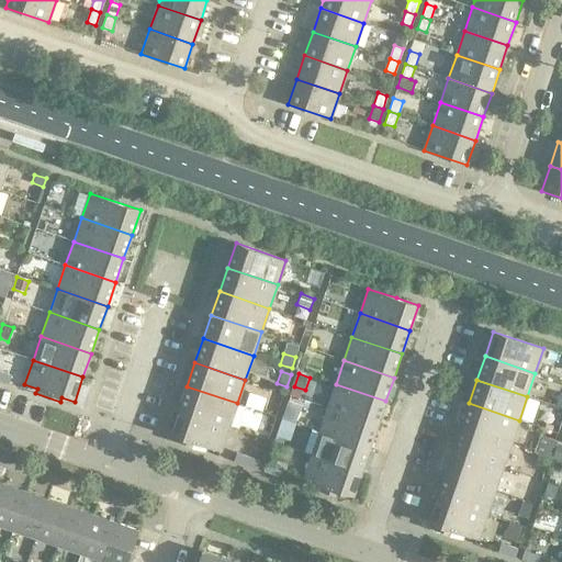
[(385,401),(336,384),(327,407),(378,425),(385,401)]
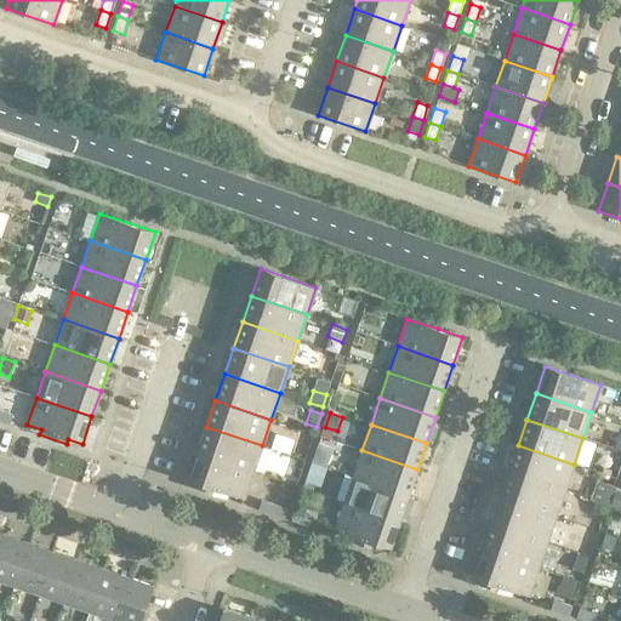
[(262,445),(206,427),(198,453),(252,472),(262,445)]
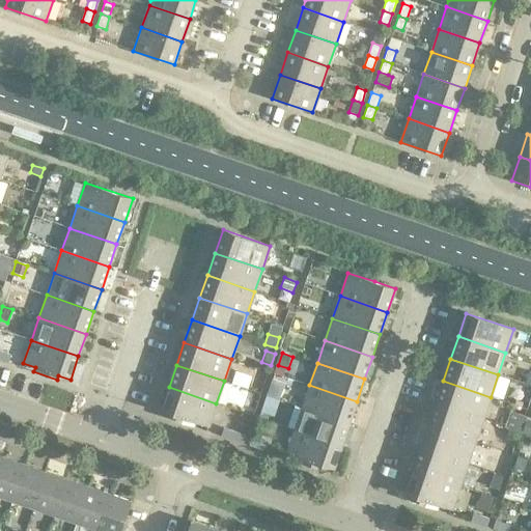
[(530,369),(527,368),(522,383),(530,385),(530,369)]
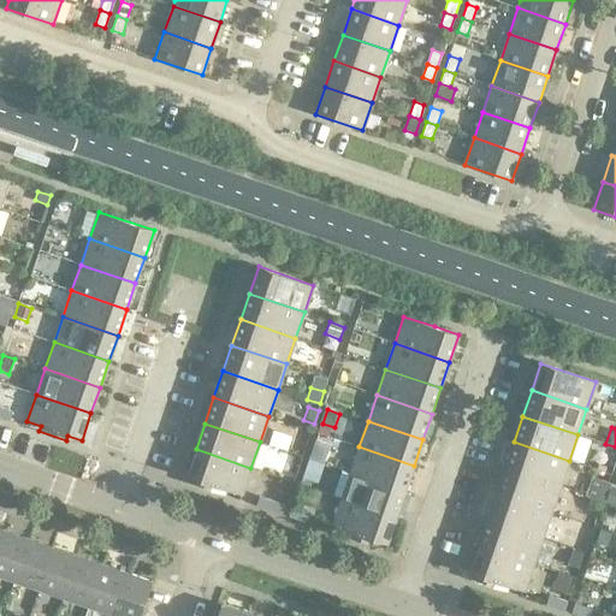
[(314,440),(308,457),(323,462),(329,445),(314,440)]
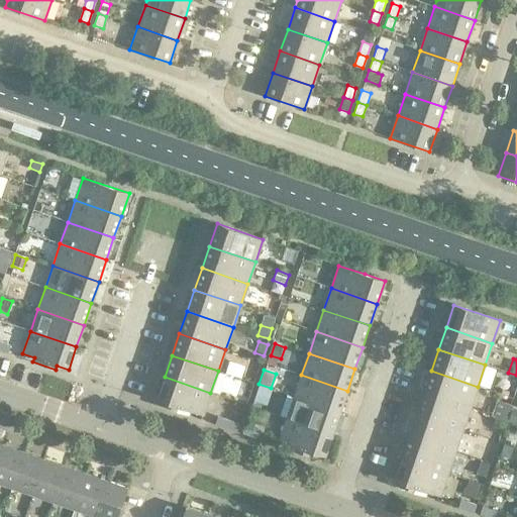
[(478,387),(431,371),(424,393),(470,408),(478,387)]
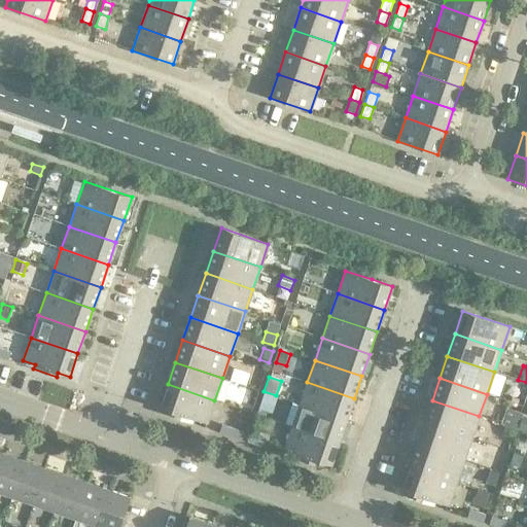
[(354,398),(307,382),(300,405),(346,420),(354,398)]
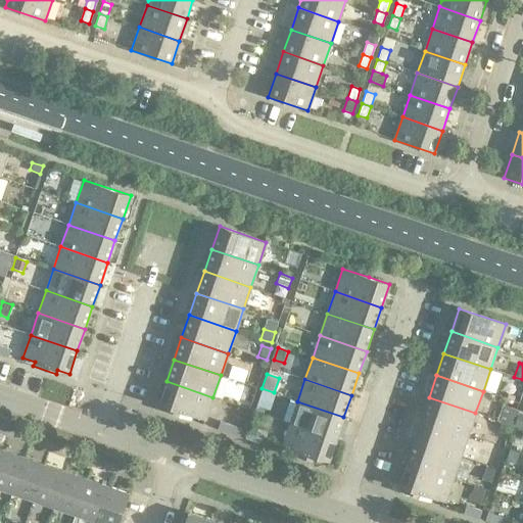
[(212,397),(167,381),(158,405),(170,409),(169,413),(192,420),(193,416),(205,420),(212,397)]
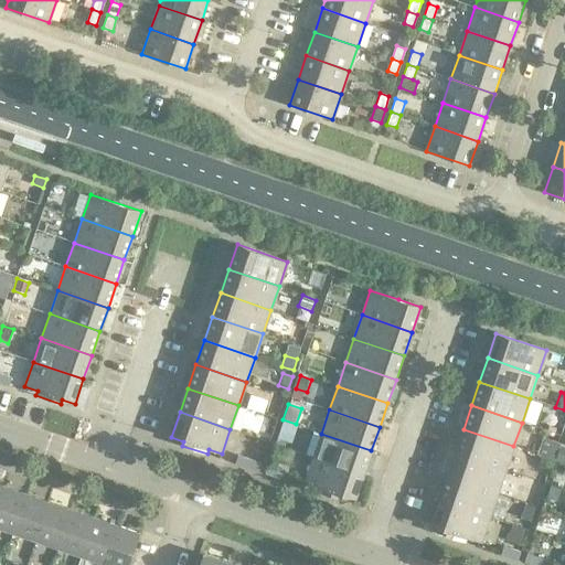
[(284,423),(277,440),(290,446),(297,427),(284,423)]
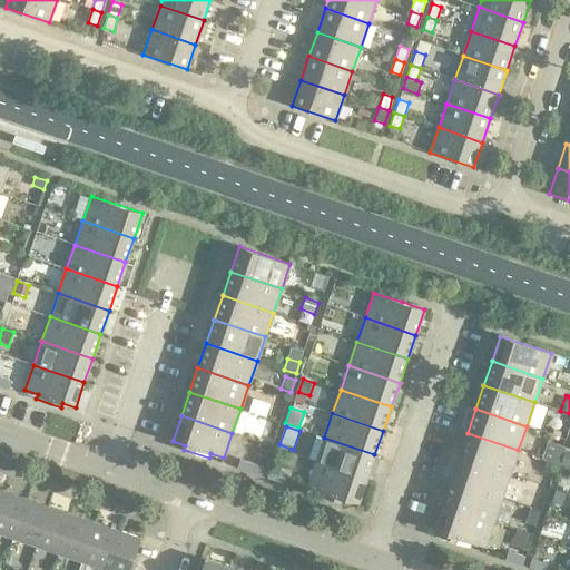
[(518,450),(468,433),(459,457),(510,474),(518,450)]
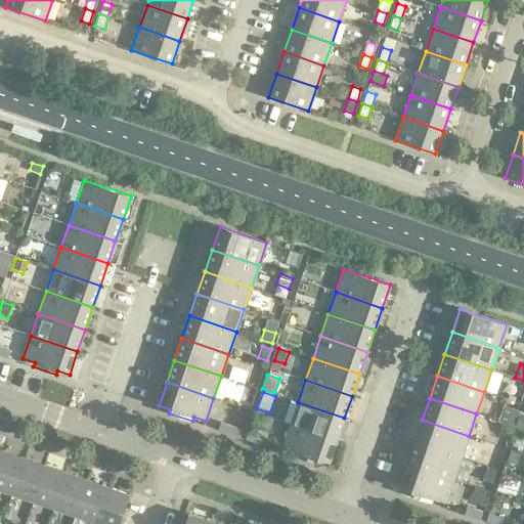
[(344,418),(298,402),(290,424),(337,440),(344,418)]
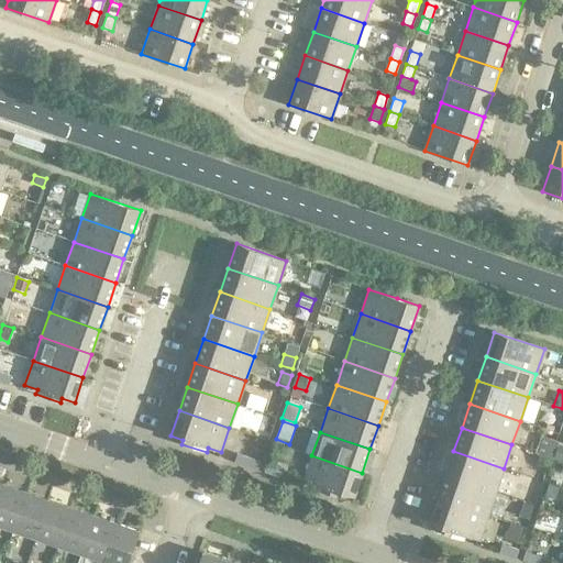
[(504,468),(453,451),(445,475),(496,492),(504,468)]
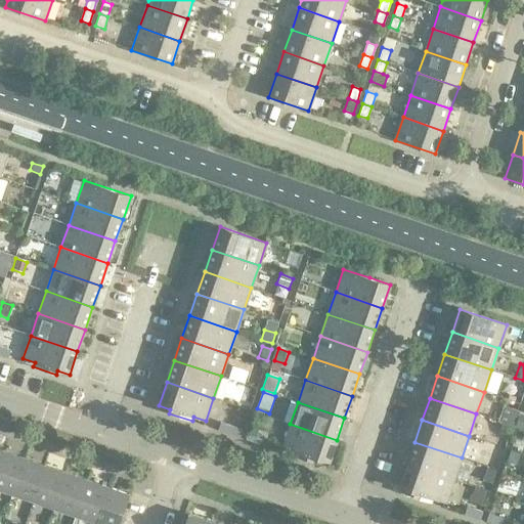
[(226,424),(224,432),(231,435),(234,427),(226,424)]
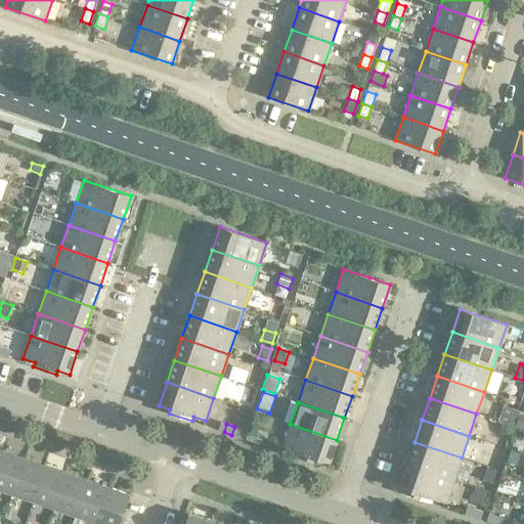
[(337,440),(290,424),(282,447),(294,451),(293,455),(316,463),(317,459),(329,463),(337,440)]
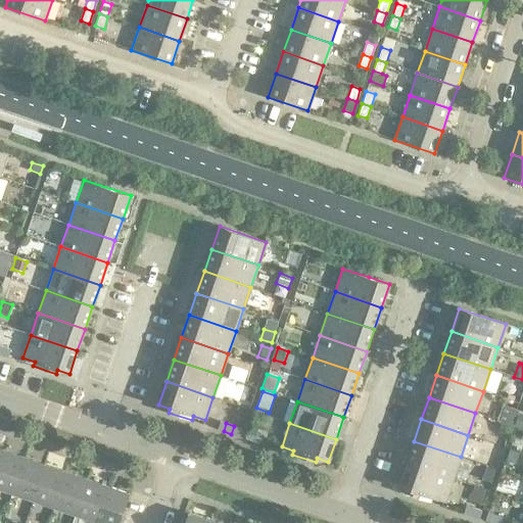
[(242,429),(234,426),(231,434),(239,436),(242,429)]
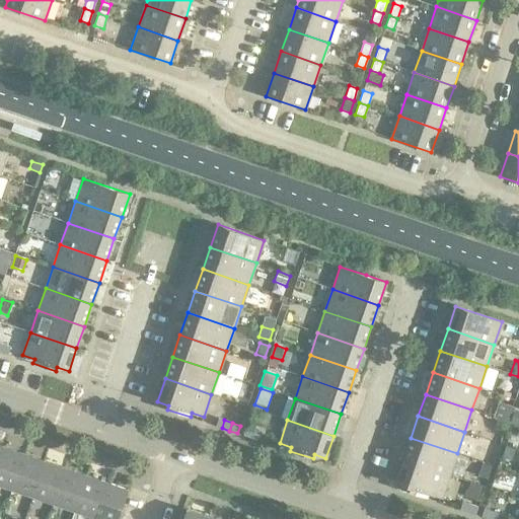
[(253,430),(245,428),(243,435),(250,438),(253,430)]
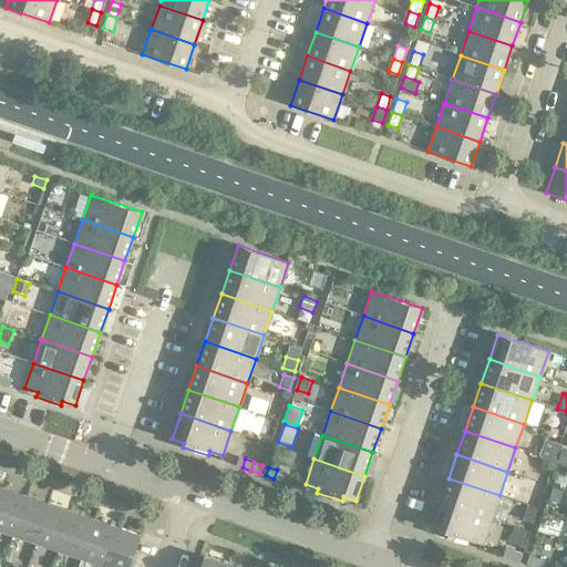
[(285,473),(277,470),(274,478),(282,481),(285,473)]
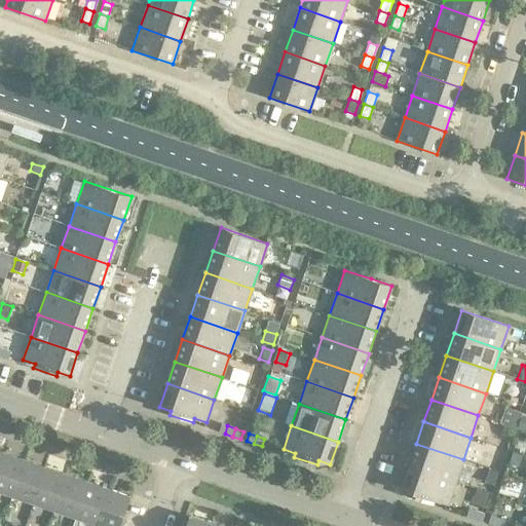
[(463,459),(416,444),(409,465),(455,482),(463,459)]
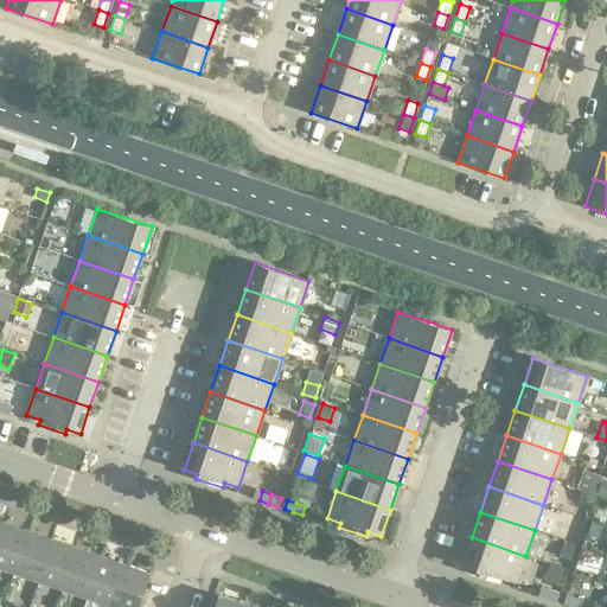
[(27,531),(4,523),(0,531),(0,566),(14,572),(27,531)]
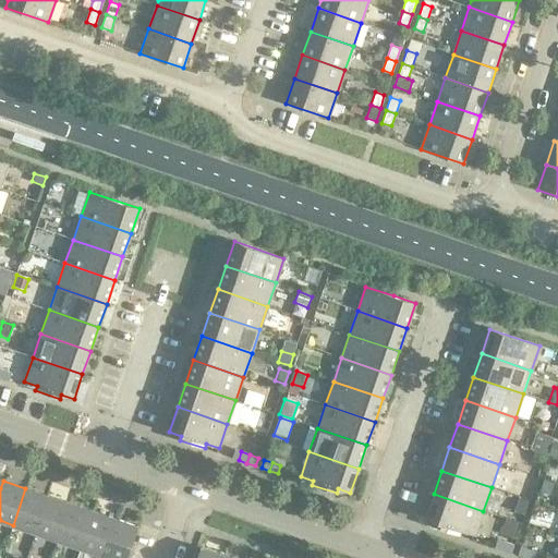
[(544,481),(540,493),(549,496),(554,484),(544,481)]
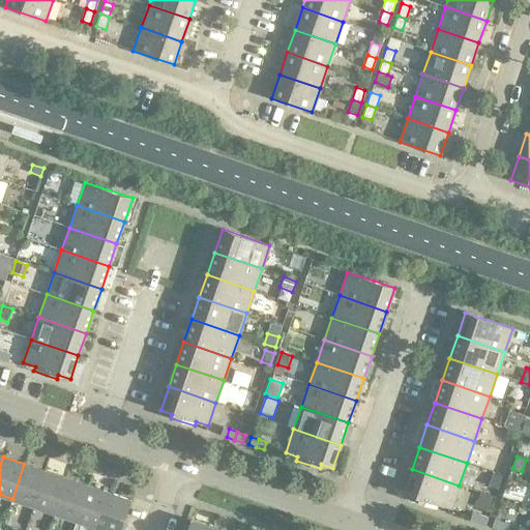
[(46,471),(24,464),(12,499),(33,506),(46,471)]
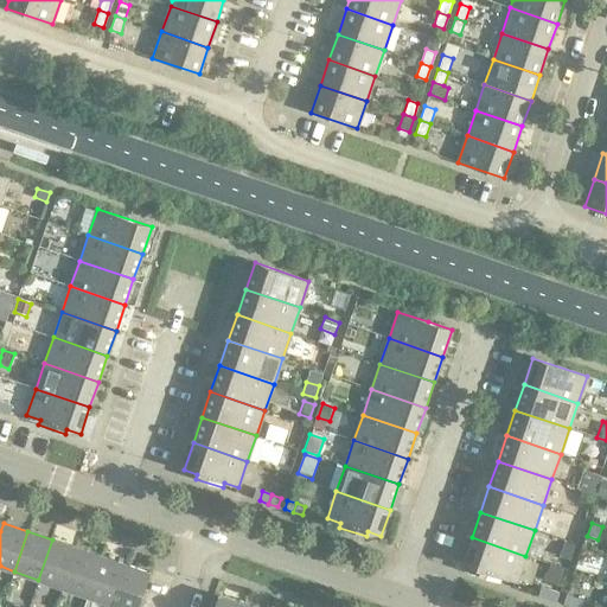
[(525,556),(472,537),(462,564),(475,569),(474,574),(502,583),(503,579),(516,582),(525,556)]
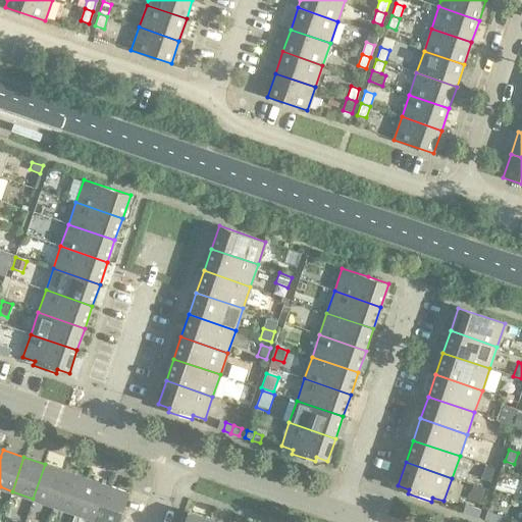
[(65,470),(45,464),(33,499),(53,506),(65,470)]
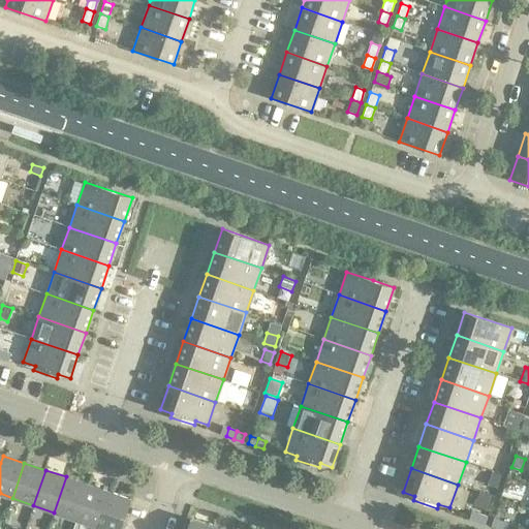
[(491,472),(486,487),(495,490),(500,475),(491,472)]
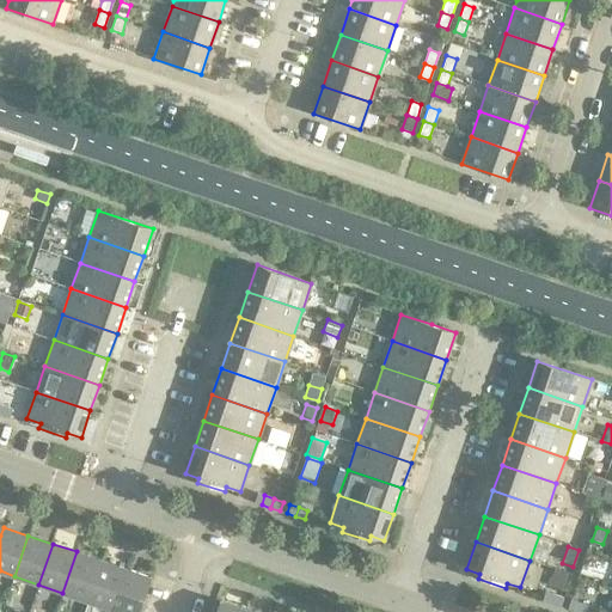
[(102,560),(77,551),(62,593),(87,601),(102,560)]
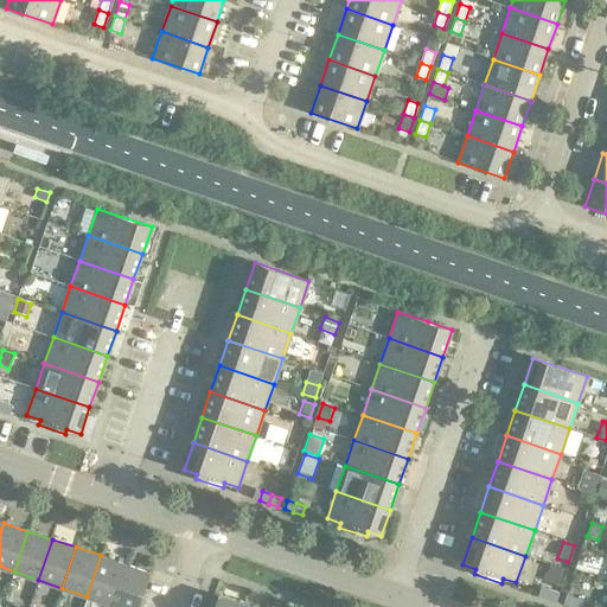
[(125,563),(101,555),(87,596),(110,605),(125,563)]
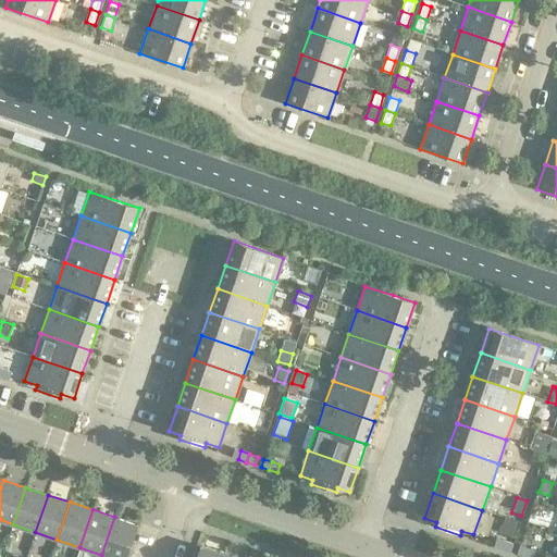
[(126,556),(137,525),(114,517),(101,555),(109,556),(126,556)]
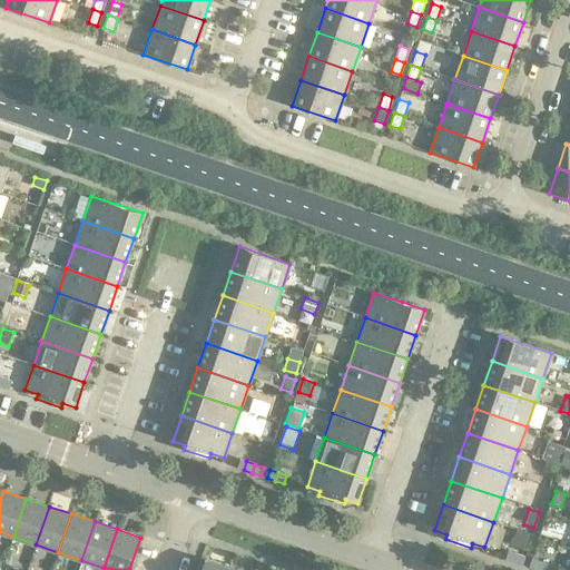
[(514,532),(510,547),(523,551),(528,536),(514,532)]
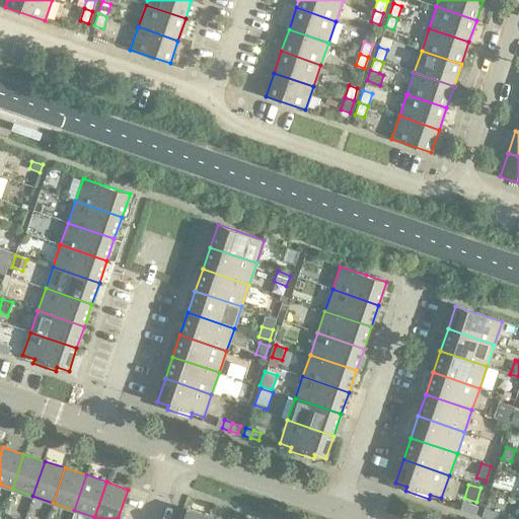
[(462,502),(459,509),(467,512),(470,504),(462,502)]
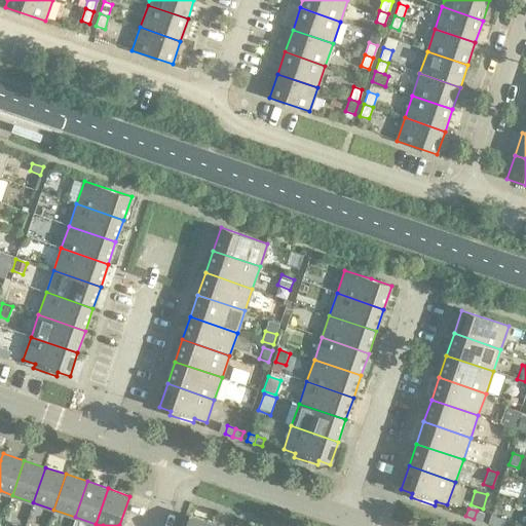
[(484,514),(477,511),(474,519),(482,521),(484,514)]
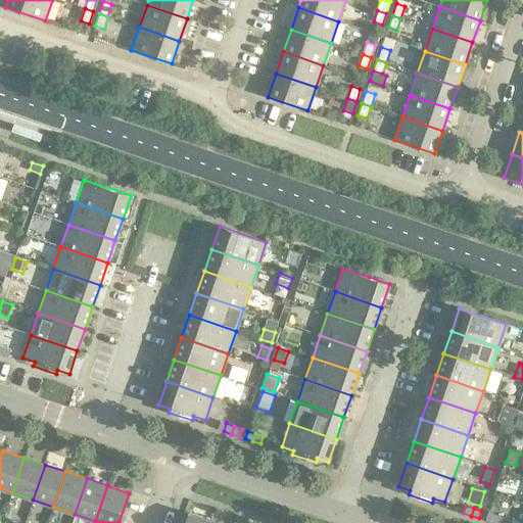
[(208,522),(209,521),(187,513),(184,522),(208,522)]
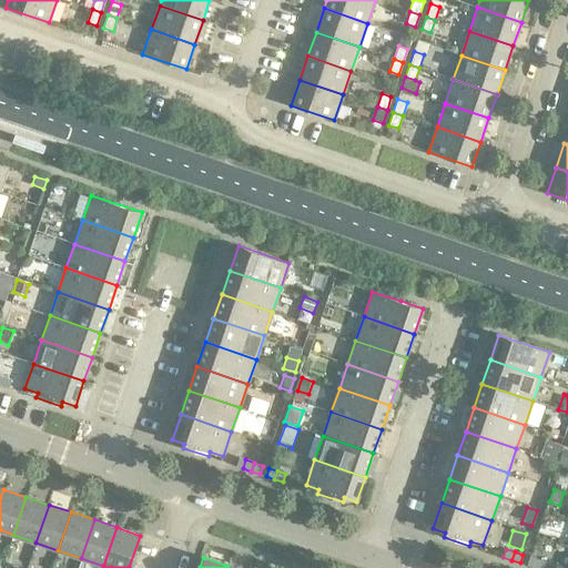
[(538,559),(529,557),(527,565),(535,567),(538,559)]
